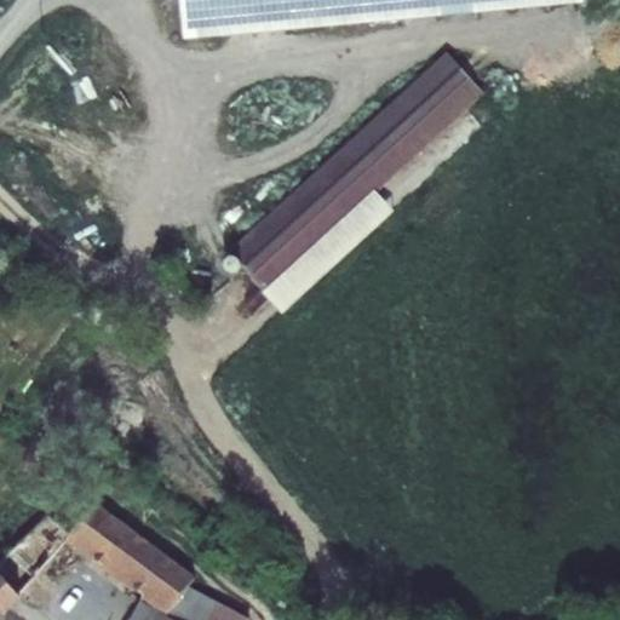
[(182,0),(185,40),(445,16),(475,13),(586,3),(585,0),(182,0)]
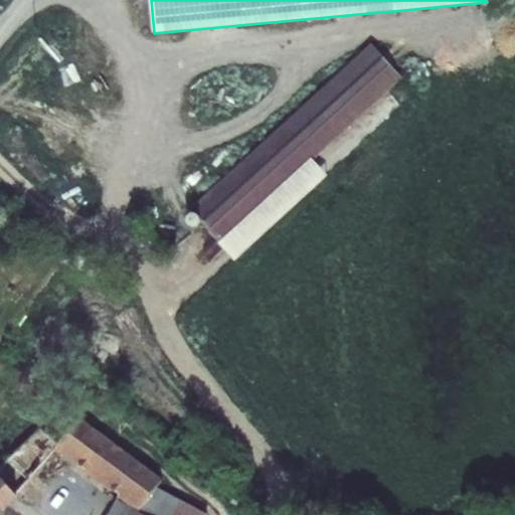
[(372,43),(192,207),(222,239),(313,158),(314,159),(404,77),(372,43)]
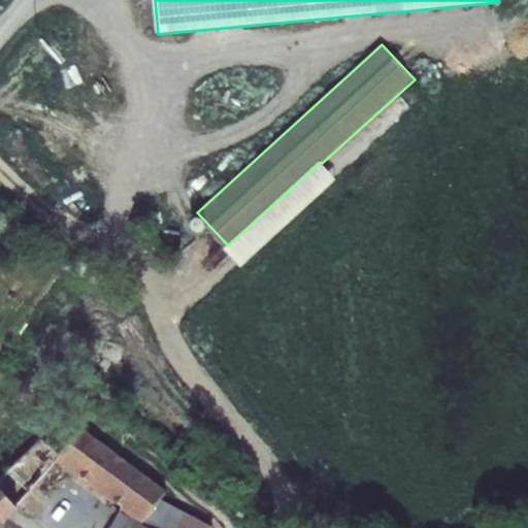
[(321,162),(228,245),(225,250),(241,267),(338,179),(322,163),(321,162)]
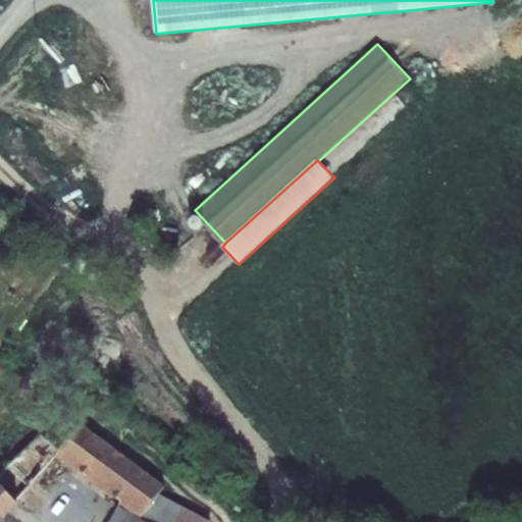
[(167,486),(81,423),(55,457),(142,520),(160,494),(167,486)]
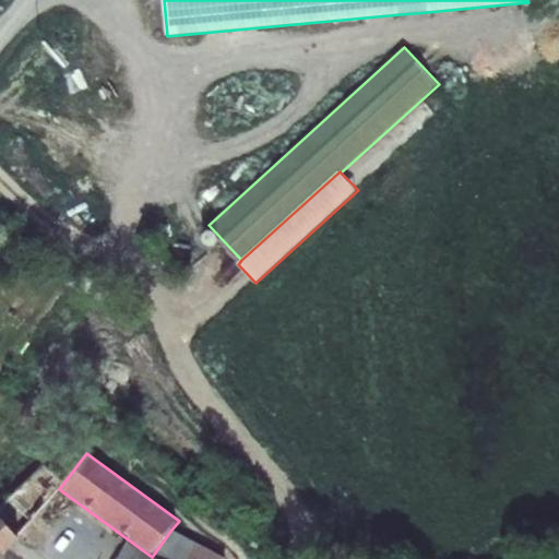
[(0,558),(6,558),(7,558),(4,556),(21,539),(0,516),(0,558)]
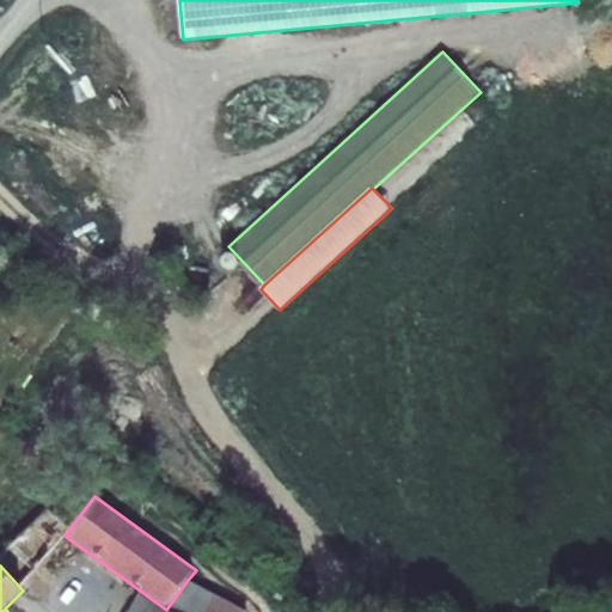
[(166,610),(169,611),(248,611),(188,580),(166,610)]
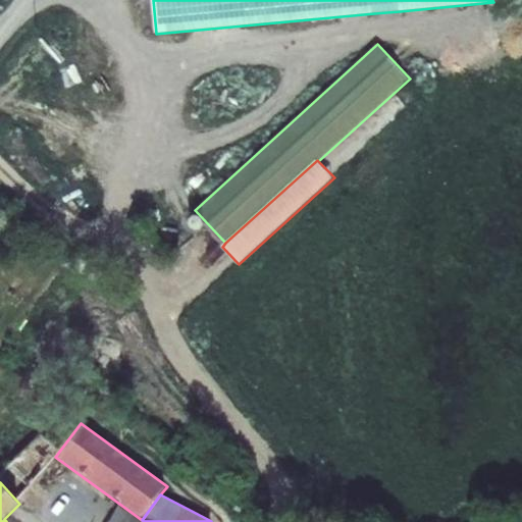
[(144,521),(142,520),(119,508),(111,521),(144,521)]
